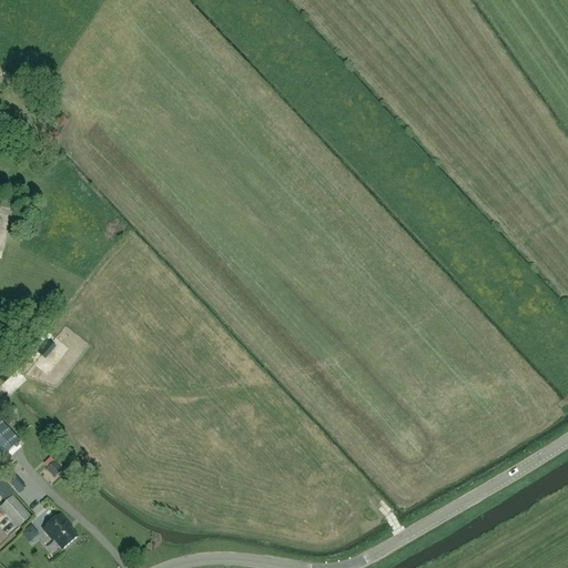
[(0,453),(3,457),(20,442),(0,419),(0,453)]
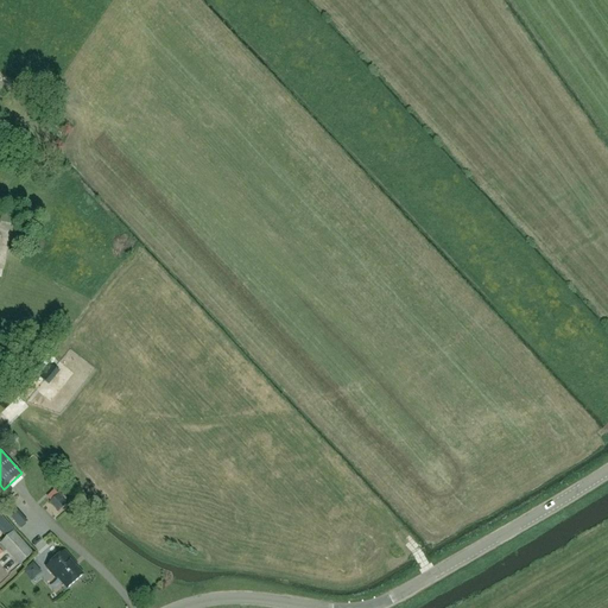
[(25,473),(31,467),(16,449),(10,454),(25,473)]
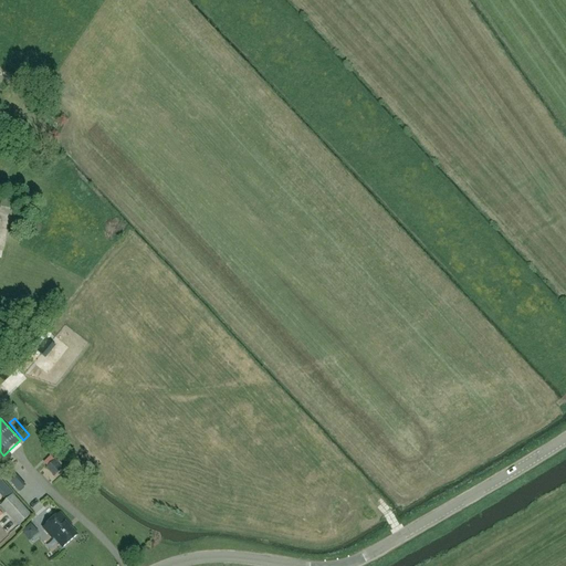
[(40,442),(50,452),(54,448),(44,437),(40,442)]
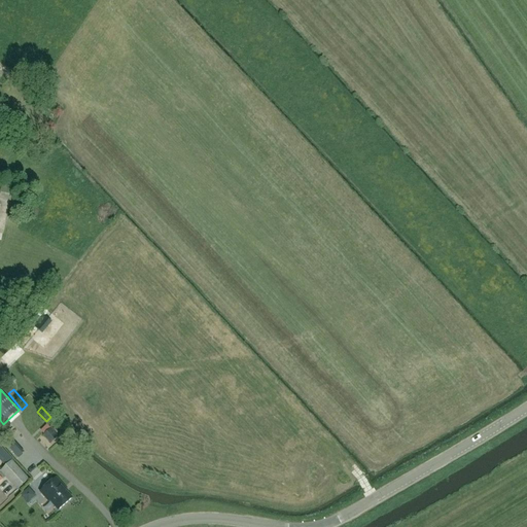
[(12,460),(1,447),(0,447),(0,460),(5,466),(0,471),(18,490),(30,480),(12,460)]
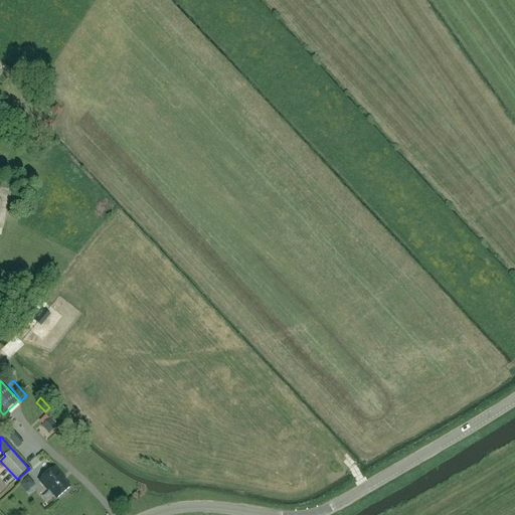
[(49,490),(57,499),(70,487),(60,476),(61,476),(54,468),(39,481),(48,491),(49,490)]
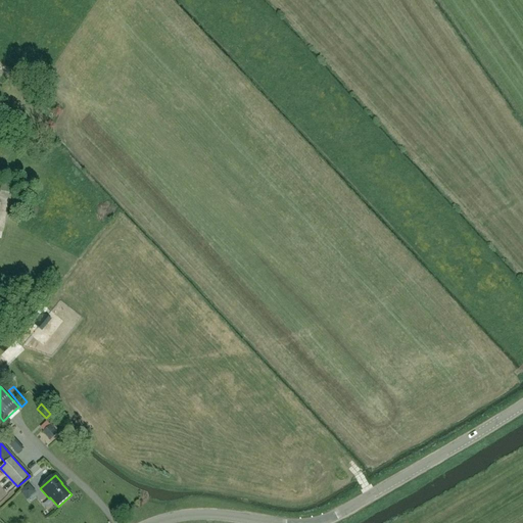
[(35,492),(29,484),(20,491),(28,498),(35,492)]
